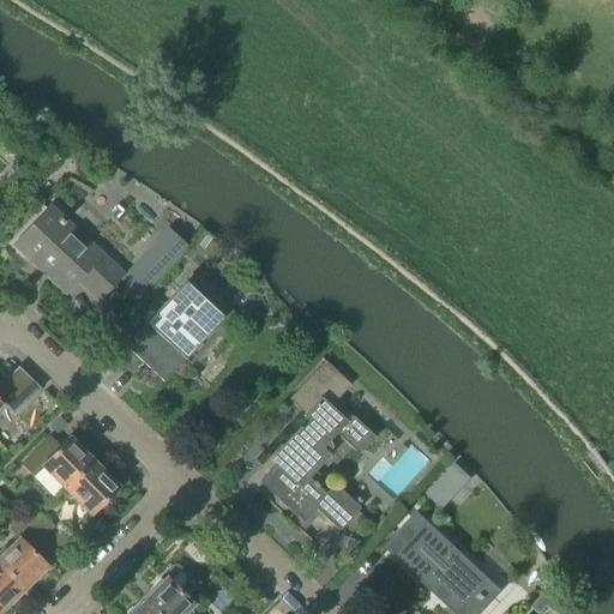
[(5,180),(13,188),(25,176),(16,168),(5,180)]
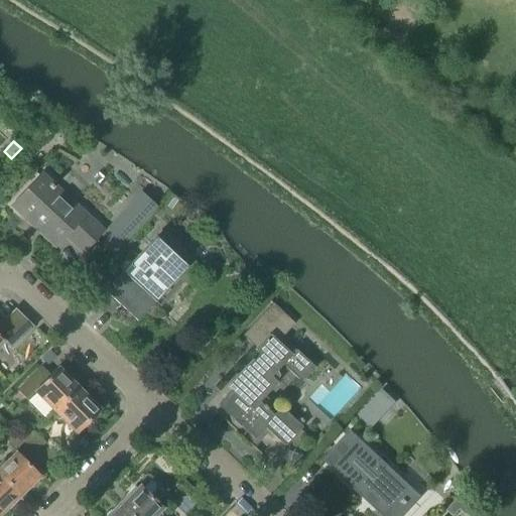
[(104,229),(43,173),(13,207),(55,246),(65,235),(83,252),(104,229)]
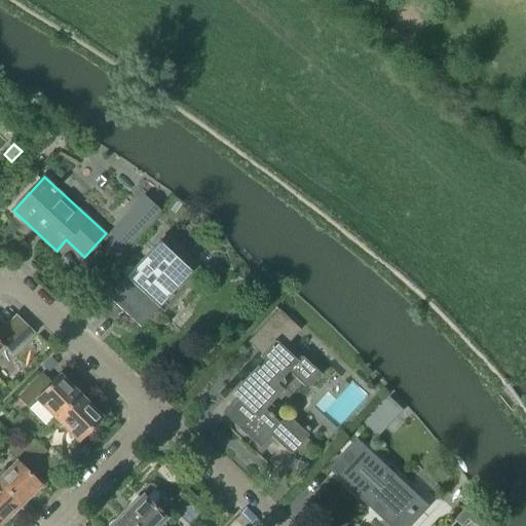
[(130,221),(115,237),(125,248),(158,212),(143,197),(125,216),(130,221)]
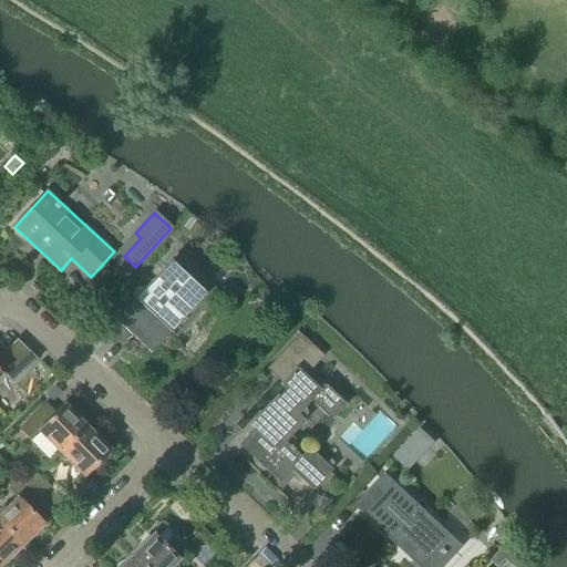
[(202,309),(218,291),(176,253),(115,320),(151,352),(196,303),(202,309)]
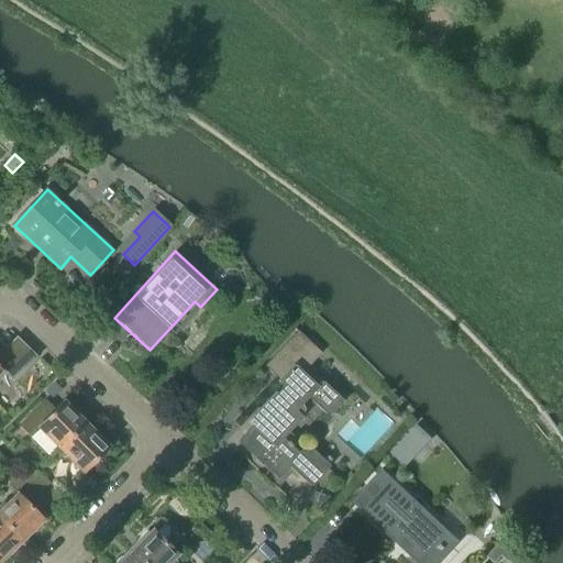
[(301,371),(306,366),(308,368),(321,354),(298,333),(267,366),(278,377),(277,379),(282,384),(247,421),(253,426),(240,439),(257,455),(250,464),(276,488),(294,470),(310,485),(329,465),(307,444),(305,446),(286,429),(305,409),(301,403),(308,396),(327,414),(341,398),(321,381),(317,385),(301,371)]
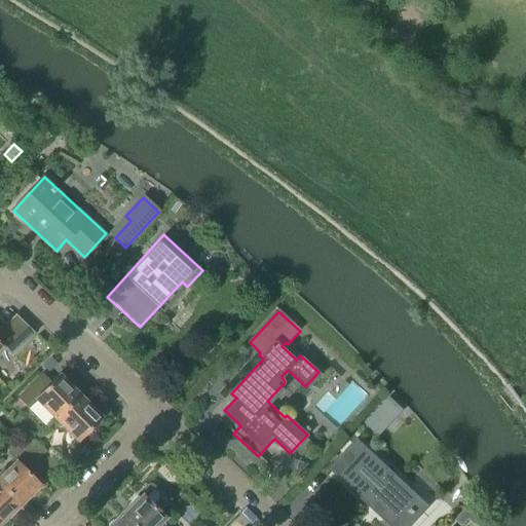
[(0,352),(4,349),(10,355),(25,342),(1,318),(0,318),(0,352)]
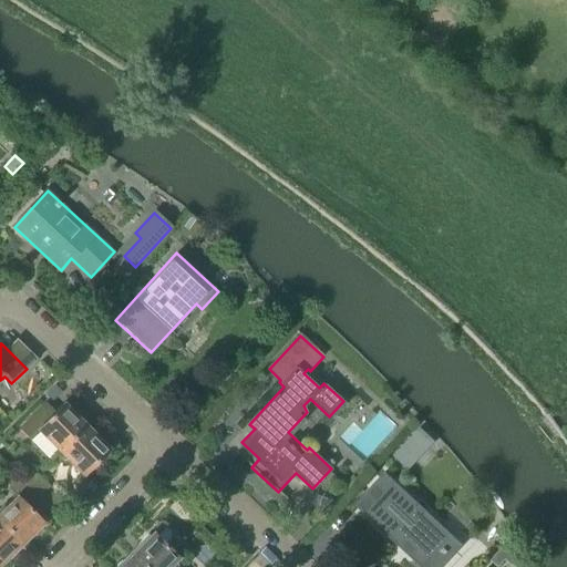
[(37,431),(59,452),(86,424),(64,404),(53,415),(43,405),(20,430),(30,439),(37,431)]
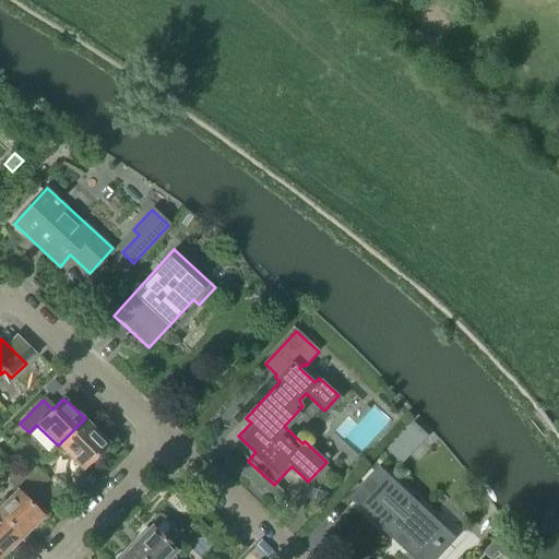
[(85,418),(58,445),(82,470),(109,442),(85,418)]
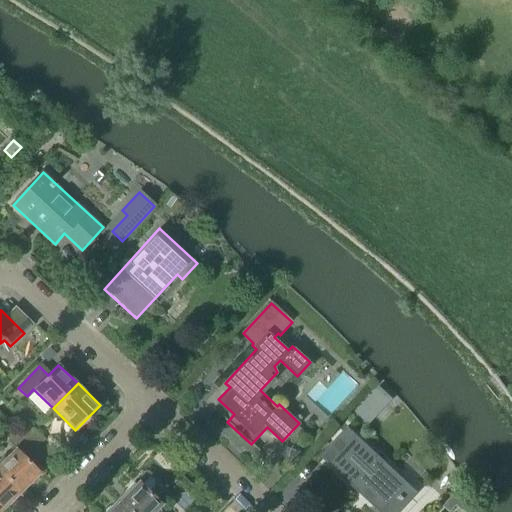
[(362,406),(355,413),(369,426),(376,419),(362,406)]
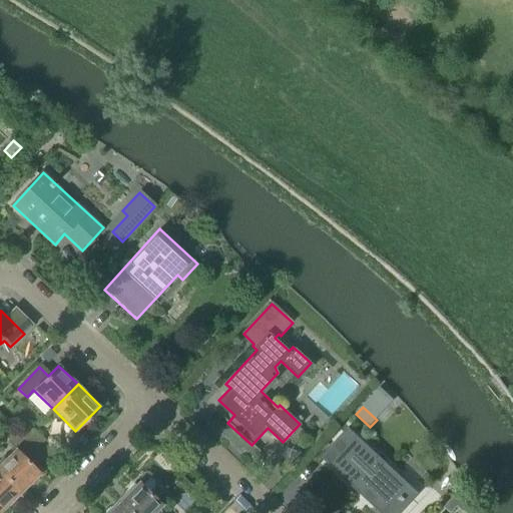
[(32,429),(22,440),(25,442),(42,460),(43,461),(44,462),(54,451),(32,429)]
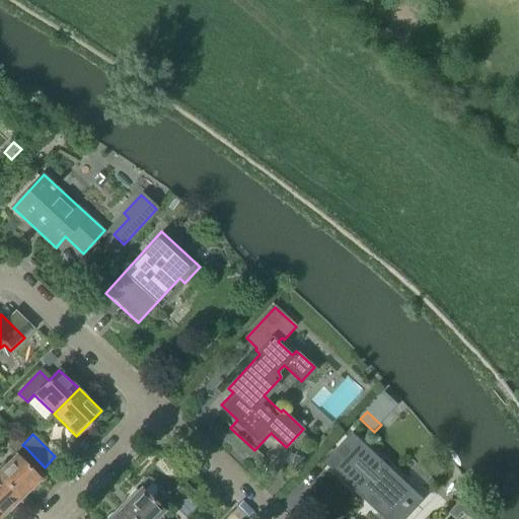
[(349,453),(332,470),(383,518),(393,518),(418,495),(354,434),(342,446),(349,453)]
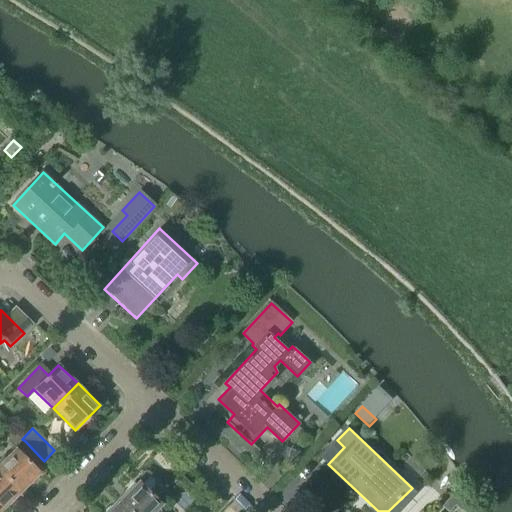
[(25,441),(22,439),(16,433),(8,441),(15,448),(0,462),(0,471),(20,492),(40,473),(36,469),(44,461),(43,460),(42,459),(25,441)]
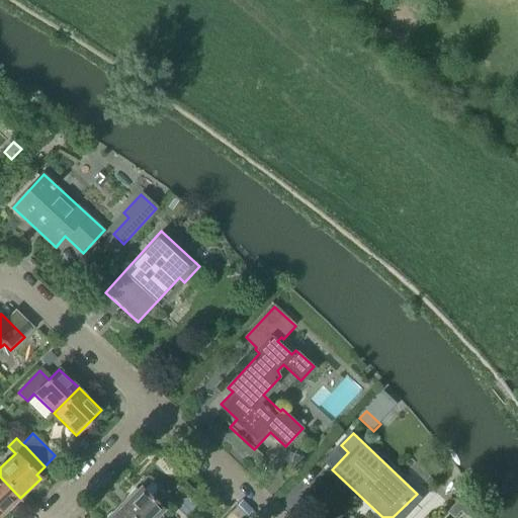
[(0,515),(2,517),(20,498),(0,477),(0,515)]
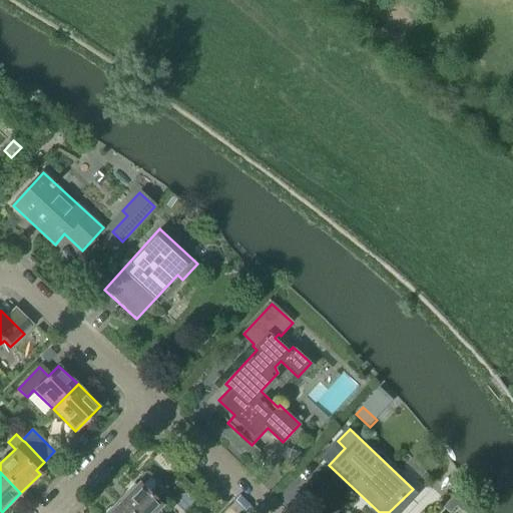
[(158,512),(156,511),(161,506),(138,483),(119,503),(129,512),(158,512)]
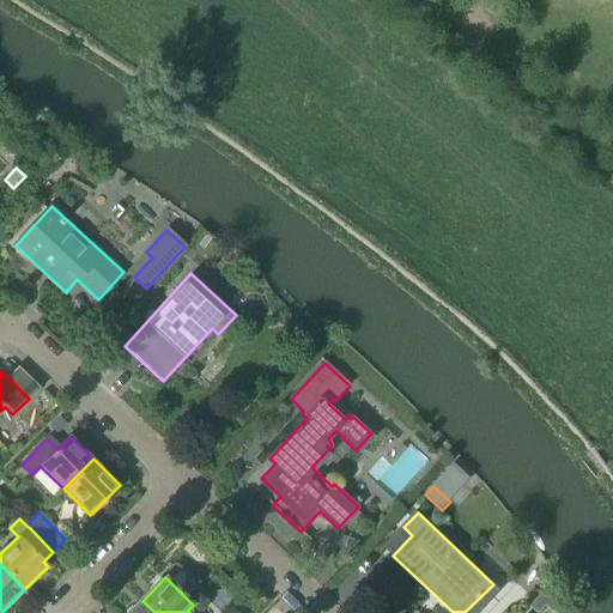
[(540,599),(532,607),(538,612),(546,604),(540,599)]
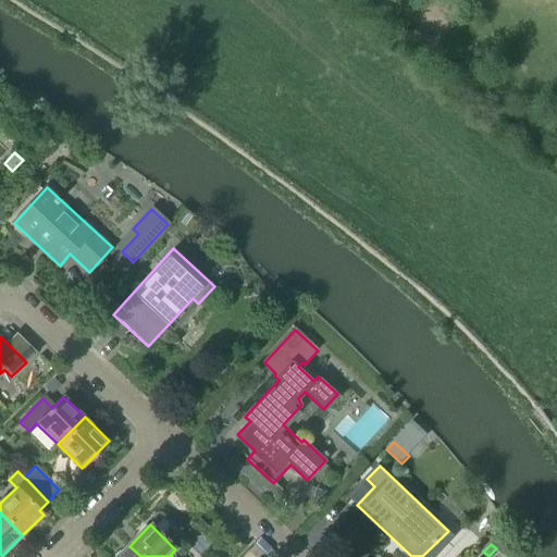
[(140,556),(130,546),(118,556),(140,556)]
